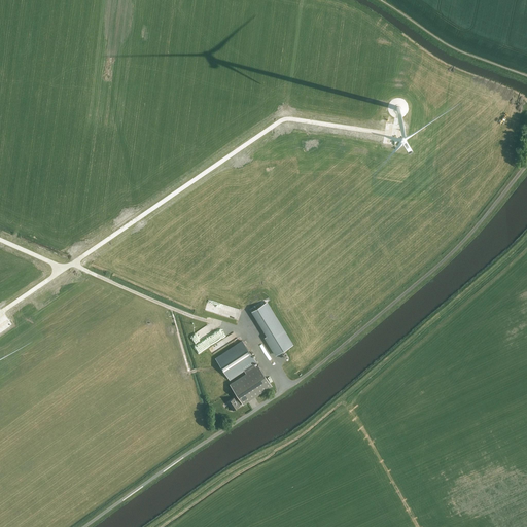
[(242,309),(210,299),(207,310),(239,319),(242,309)]
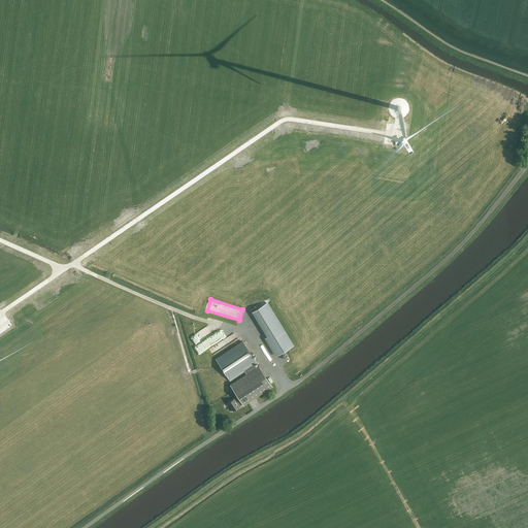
[(293,345),(266,303),(253,311),(267,336),(266,337),(277,355),(293,345)]
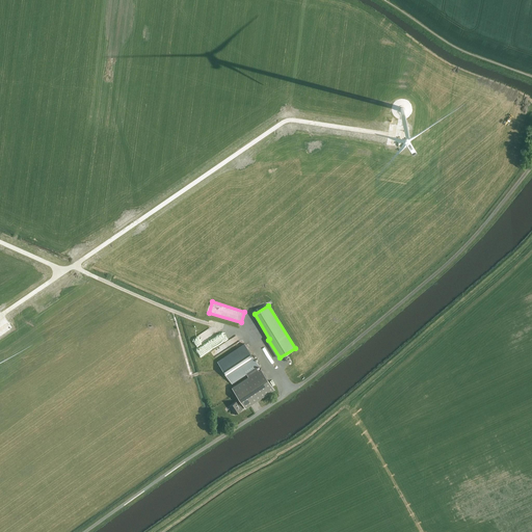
[(210,328),(193,339),(197,346),(208,340),(207,338),(213,334),(210,328)]
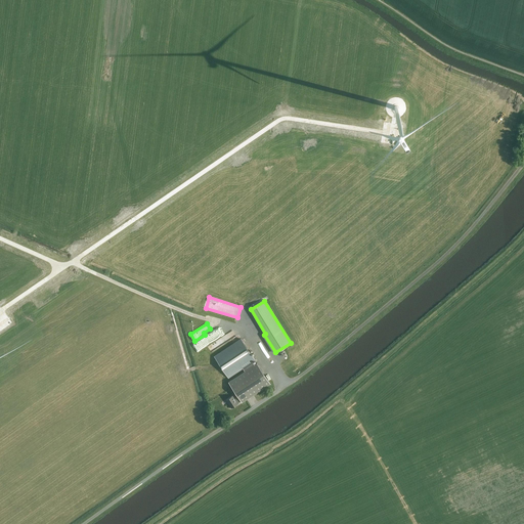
[(256,359),(242,339),(214,357),(228,378),(243,367),(253,361),(256,359)]
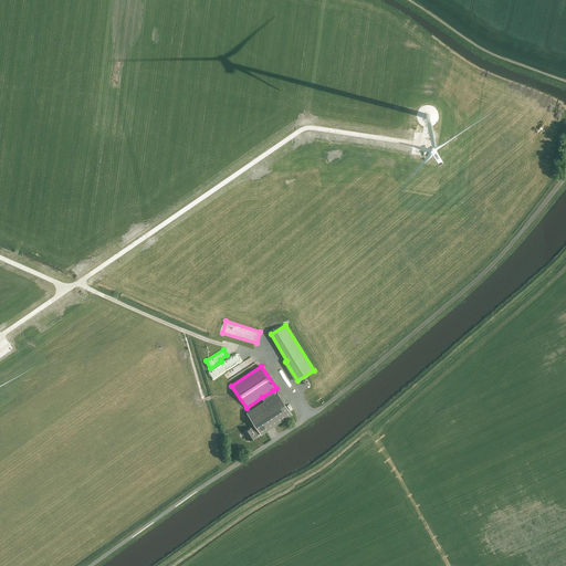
[(275,395),(273,390),(262,397),(265,401),(248,412),(258,428),(253,431),(251,428),(244,431),(250,439),(260,432),(261,433),(266,429),(268,430),(292,415),(279,392),(275,395)]
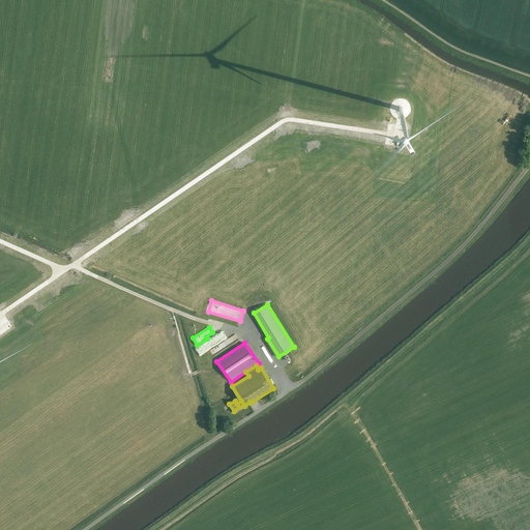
All buildings are outlined.
